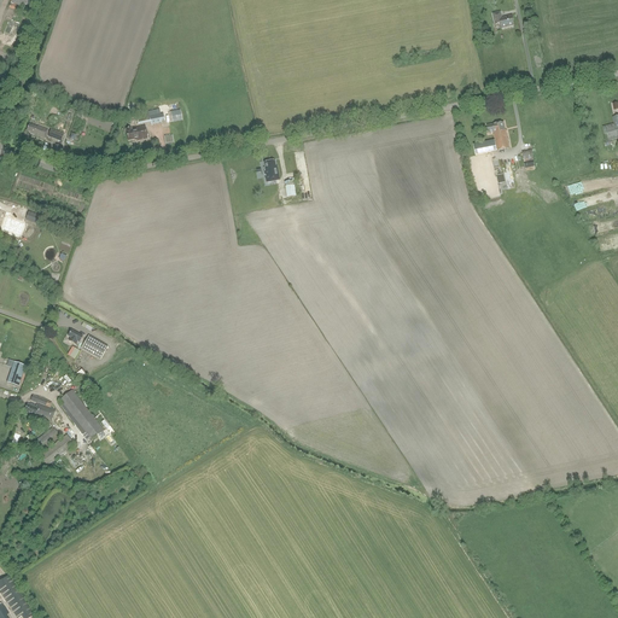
[(28,6),(30,0),(28,0),(11,0),(9,9),(19,12),(22,4),(28,6)]
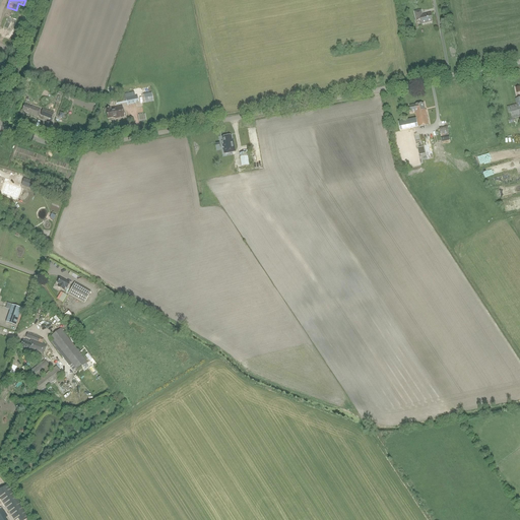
[(421,24),(433,22),(431,13),(423,15),(421,10),(414,12),(416,19),(419,19),(421,24)]
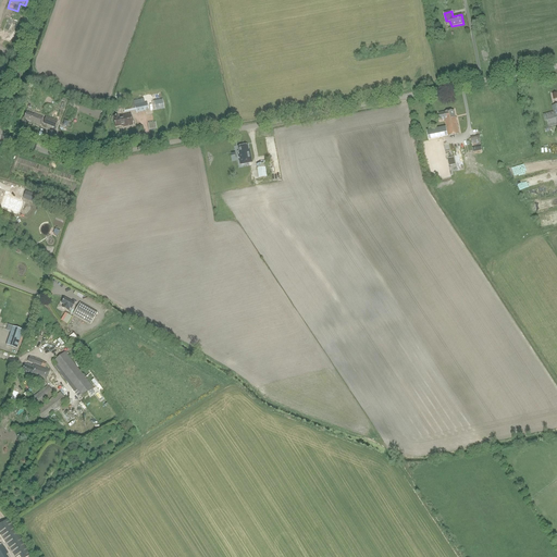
[(144,103),(144,99),(132,101),(133,104),(123,107),(125,113),(136,110),(136,113),(146,111),(146,110),(148,109),(147,102),(144,103)]
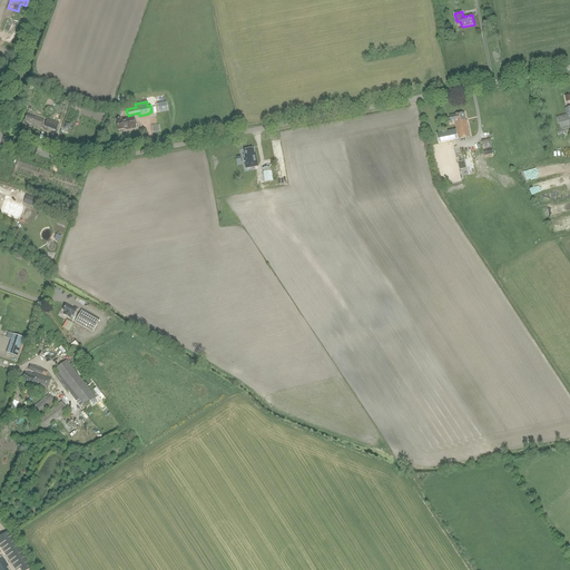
[(159,114),(168,111),(166,101),(157,104),(159,114)]
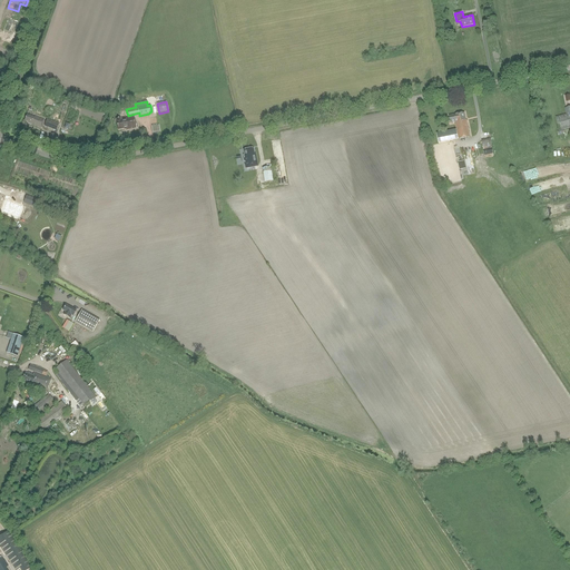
[(567,115),(556,117),(559,130),(559,131),(564,129),(569,128),(569,107),(566,108),(567,115)]
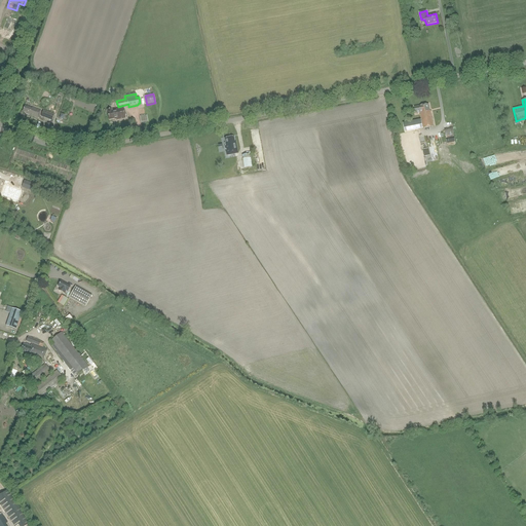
[(419,113),(421,120),(403,123),(405,132),(434,125),(430,111),(429,111),(428,104),(419,106),(414,107),(416,114),(419,113)]
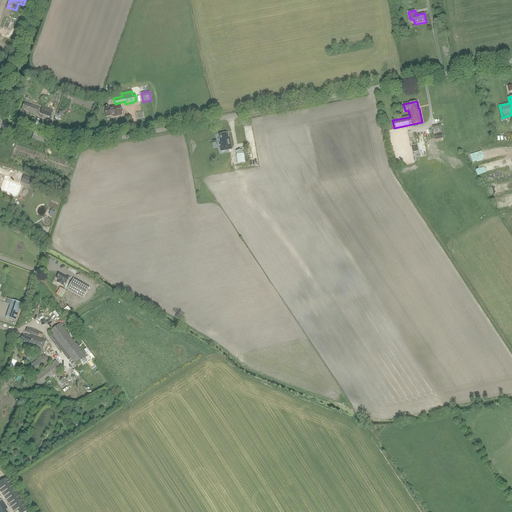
[(37,115),(40,108),(31,105),(31,106),(24,103),(22,108),(26,110),(26,111),(37,115)]
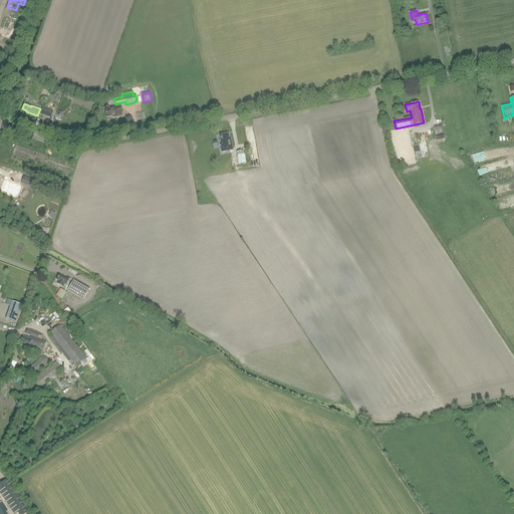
[(122,115),(120,105),(108,107),(108,106),(104,107),(106,117),(113,116),(113,117),(122,115)]
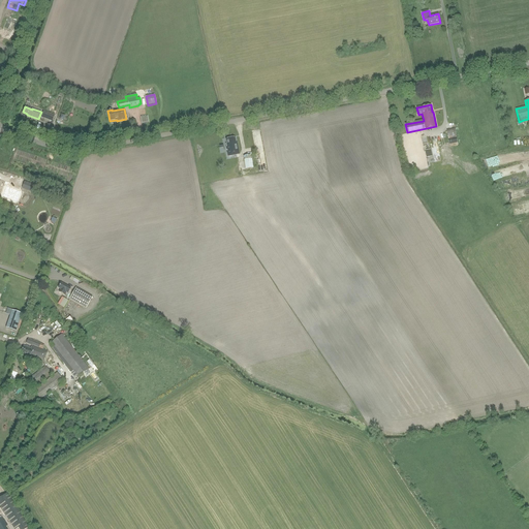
[(43,111),(41,117),(53,121),(55,115),(43,111)]
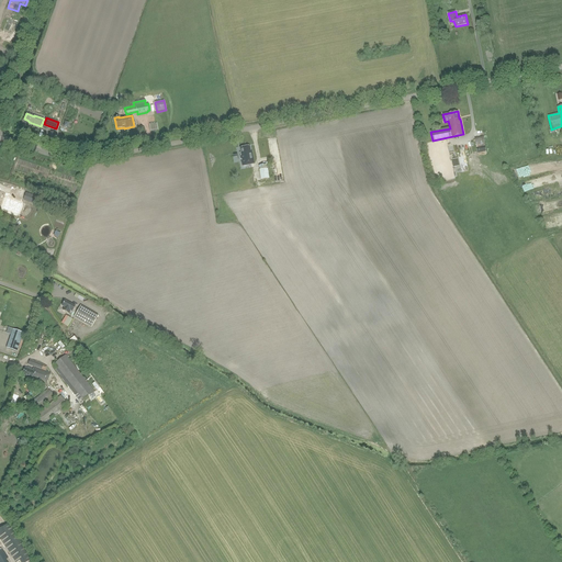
[(486,152),(485,146),(485,144),(484,144),(483,137),(474,138),(475,145),(476,148),(478,154),(486,152)]
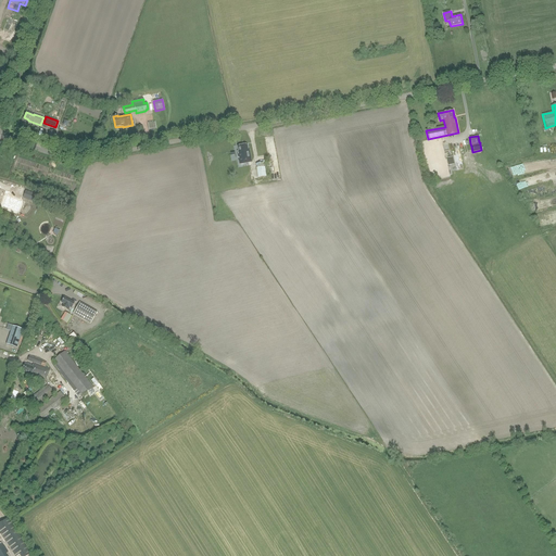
[(240,165),(252,162),(249,150),(248,150),(247,144),(237,147),(238,151),(237,151),(238,158),(239,158),(239,160),(240,165)]
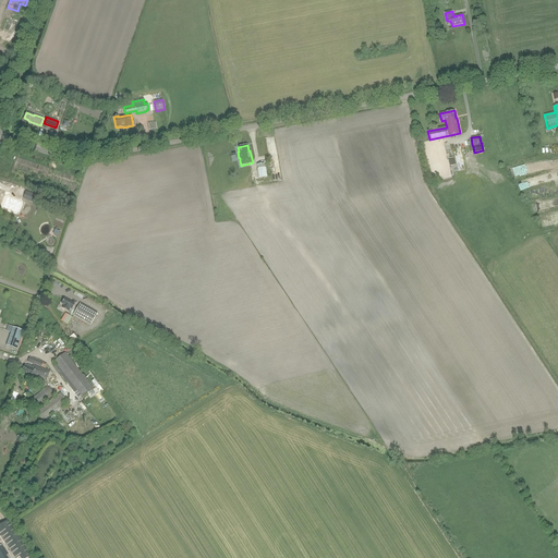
[(267,178),(264,164),(256,165),(258,179),(267,178)]
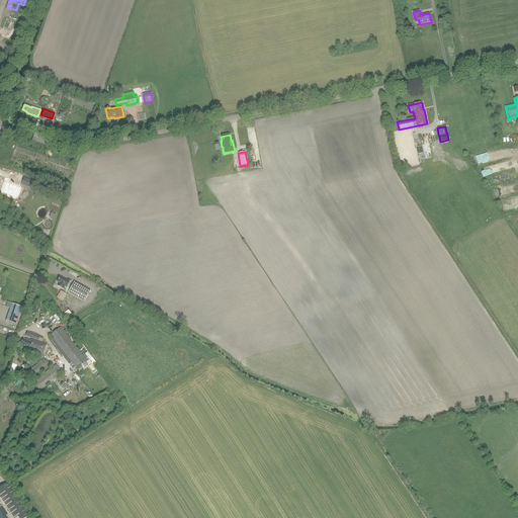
[(195,167),(198,183),(209,182),(206,165),(195,167)]
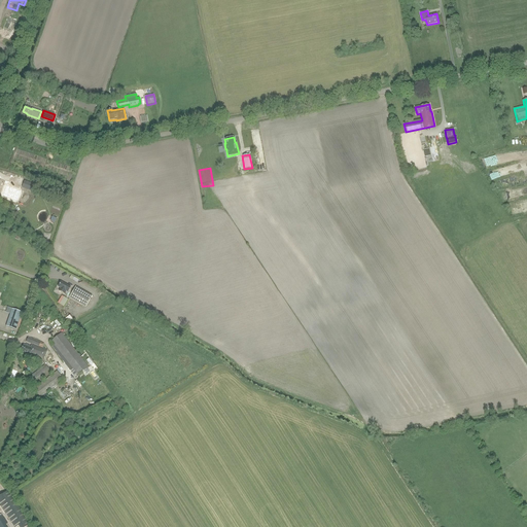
[(6,185),(3,195),(18,201),(21,190),(6,185)]
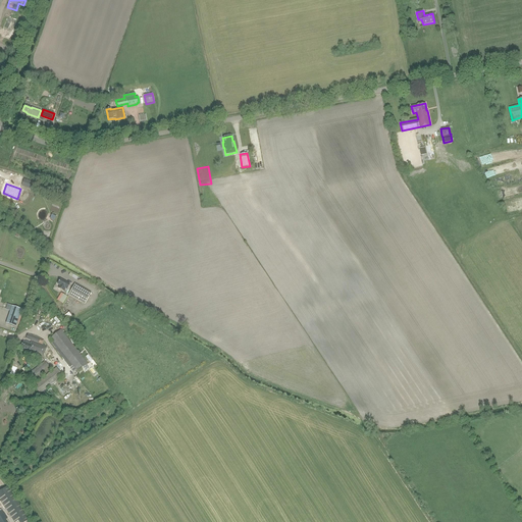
[(64,292),(65,289),(67,290),(69,284),(60,279),(58,284),(59,285),(58,289),(64,292)]
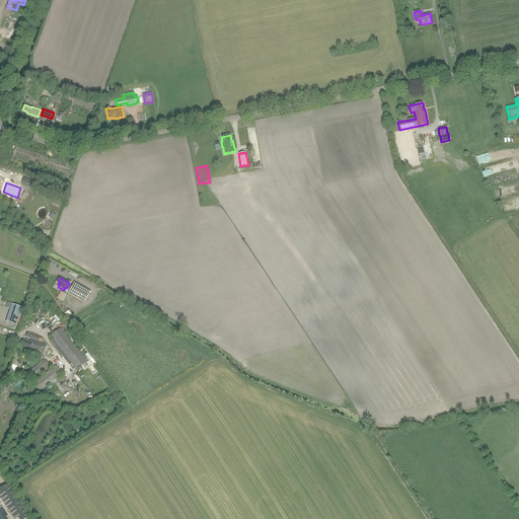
[(90,291),(74,282),(68,293),(84,302),(90,291)]
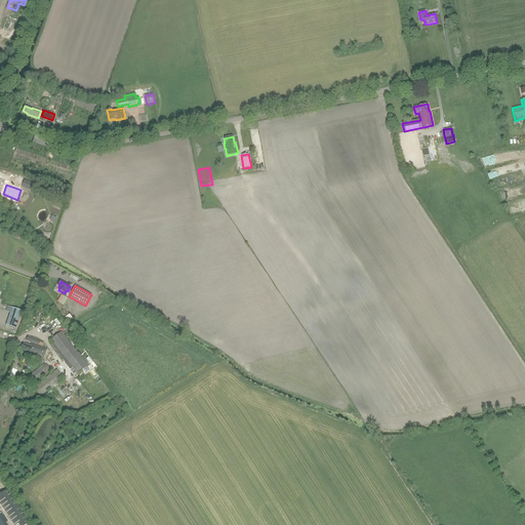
[(58,300),(57,303),(63,306),(64,306),(65,304),(68,298),(63,295),(62,294),(58,300)]
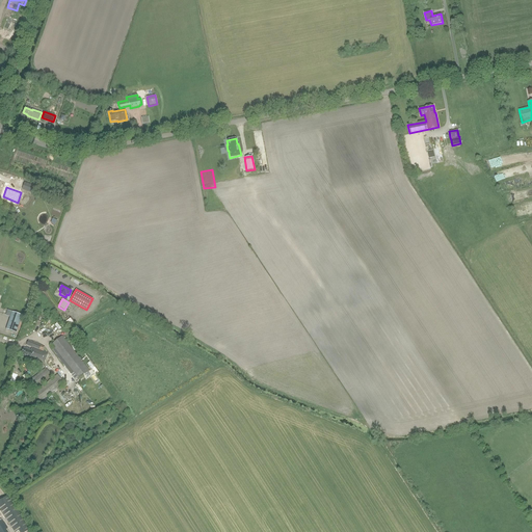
[(6,329),(16,334),(22,315),(12,312),(6,329)]
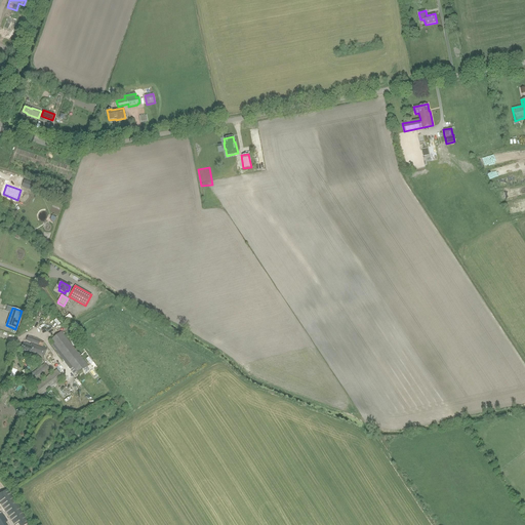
[(61,331),(50,340),(78,374),(88,366),(61,331)]
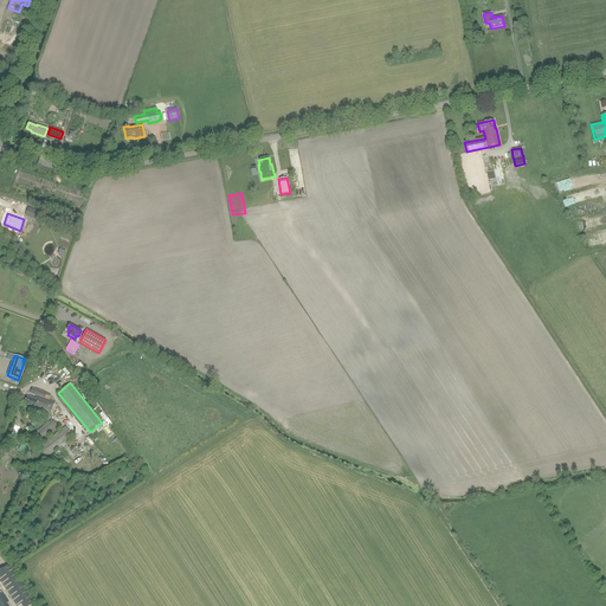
[(32,388),(30,393),(37,397),(36,400),(27,397),(24,404),(32,407),(32,408),(49,417),(55,403),(45,399),(46,394),(32,388)]
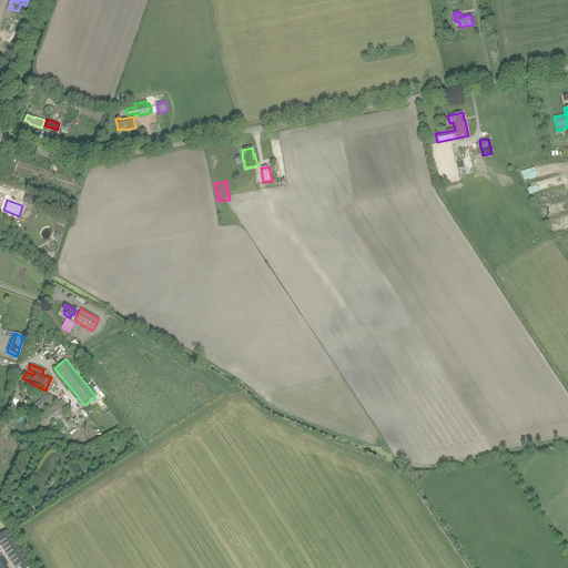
[(32,414),(52,397),(49,393),(29,409),(32,414)]
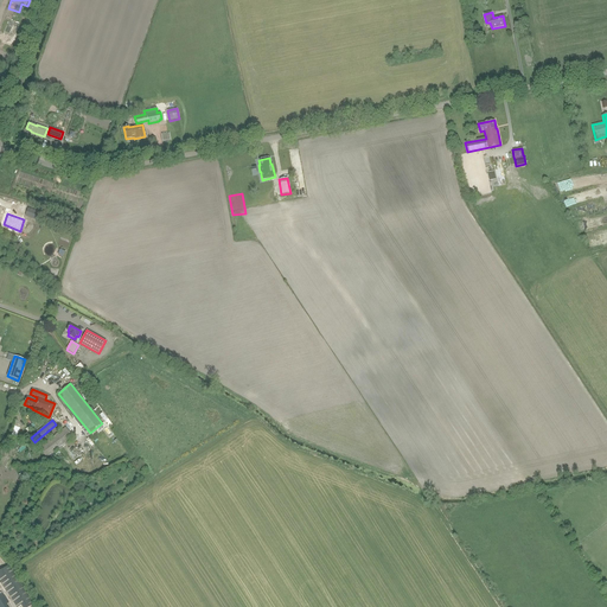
[(46,458),(72,438),(65,428),(39,448),(46,458)]
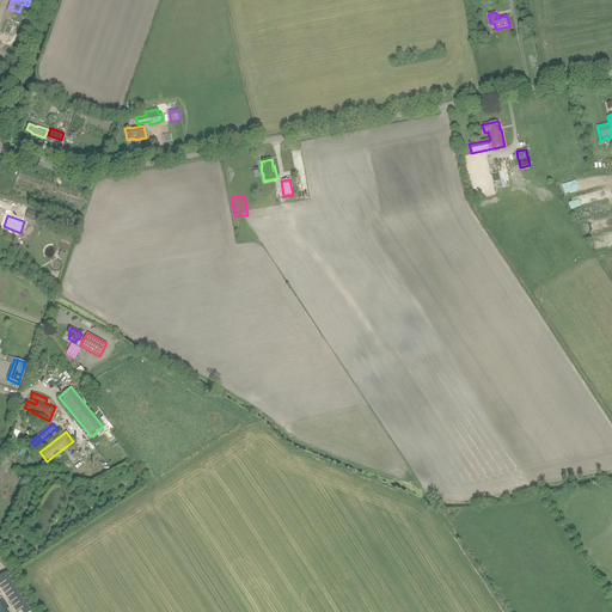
[(0,587),(1,587),(17,611),(18,611),(22,610),(23,611),(29,611),(35,609),(25,593),(10,570),(0,576),(0,587)]
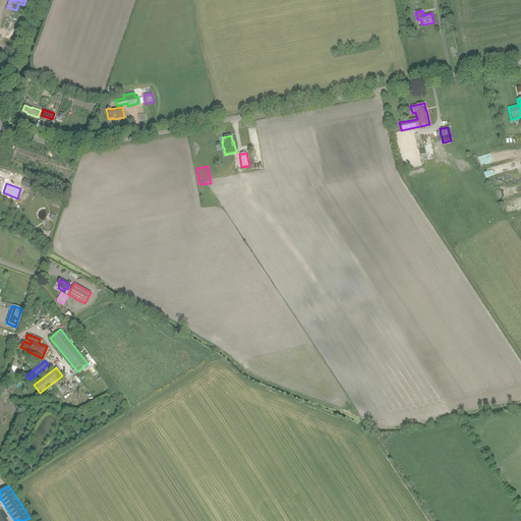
[(1,508),(0,509),(0,520),(6,520),(8,518),(1,508)]
